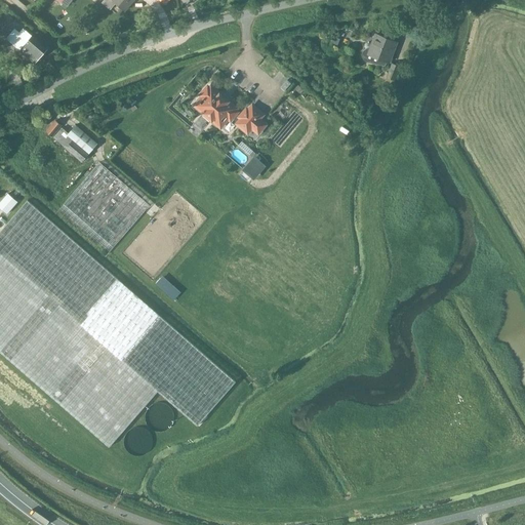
[(125,10),(133,0),(105,0),(103,3),(111,10),(117,3),(125,10)]
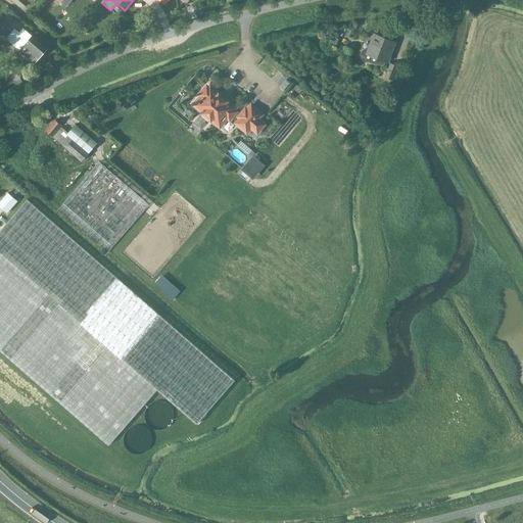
[(24,29),(11,44),(31,60),(32,59),(36,62),(47,49),(24,29)]
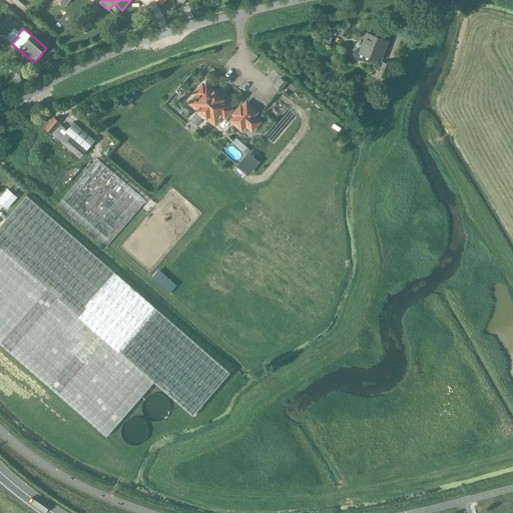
[(380,62),(381,60),(388,41),(366,33),(360,48),(358,48),(357,49),(355,50),(354,51),(353,53),(353,55),(353,56),(354,58),(355,59),(357,60),(368,64),(368,63),(376,65),(377,61),(380,62)]
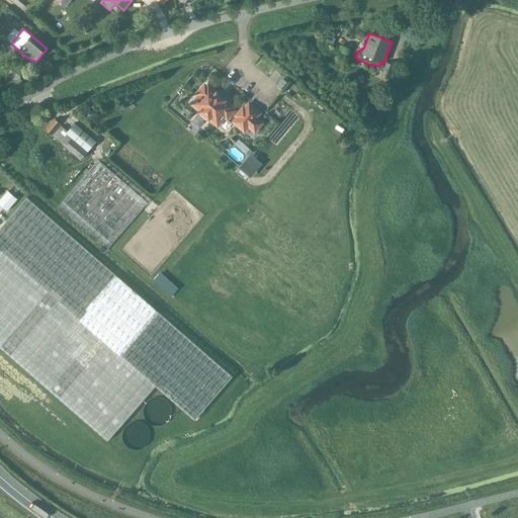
[(389,80),(395,66),(389,64),(382,78),(389,80)]
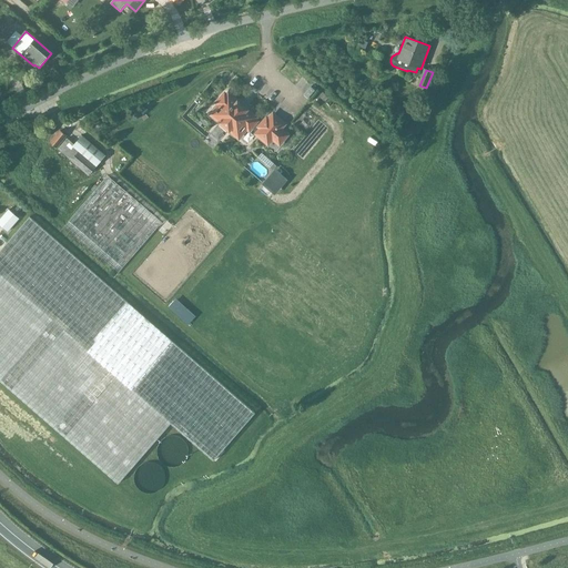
[(223,95),(219,102),(208,115),(237,141),(249,128),(250,129),(251,128),(259,133),(257,134),(266,142),(267,141),(269,142),(273,138),(279,142),(280,141),(281,142),(285,137),(284,135),(285,134),(280,130),(283,125),(282,124),(283,123),(274,115),(273,117),(272,115),(269,120),(266,118),(260,127),(254,121),(255,120),(254,119),(255,118),(247,112),(244,110),(245,109),(239,103),(237,104),(234,101),(235,101),(227,95),(226,97),(225,95),(224,97),(223,95)]
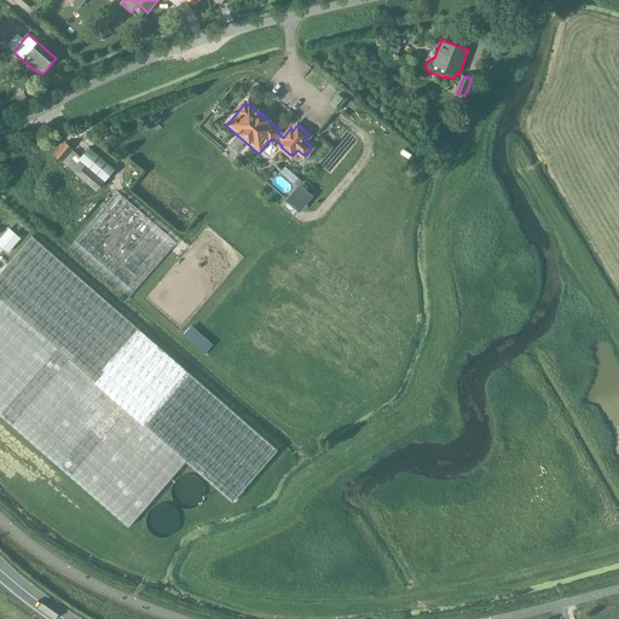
[(67,144),(56,156),(62,162),(62,161),(79,175),(79,177),(97,192),(106,181),(105,181),(87,166),(88,165),(81,158),(73,152),(71,154),(69,152),(73,149),(67,144)]
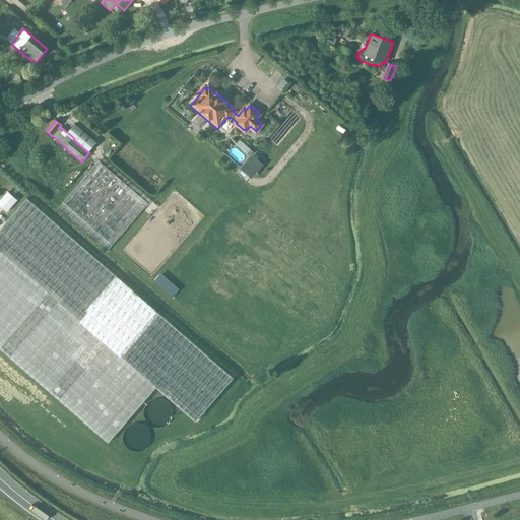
[(75,124),(68,133),(74,138),(73,139),(88,152),(96,142),(75,124)]
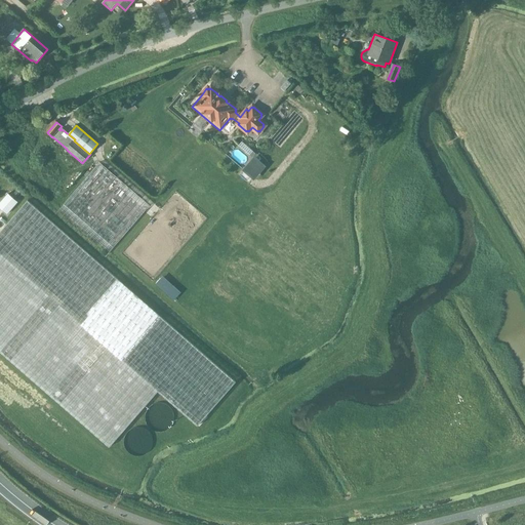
[(238,142),(231,150),(242,160),(249,152),(238,142)]
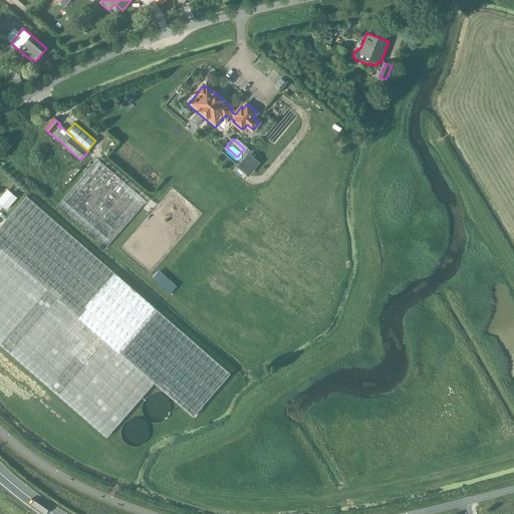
[(250,148),(240,163),(252,172),(262,157),(250,148)]
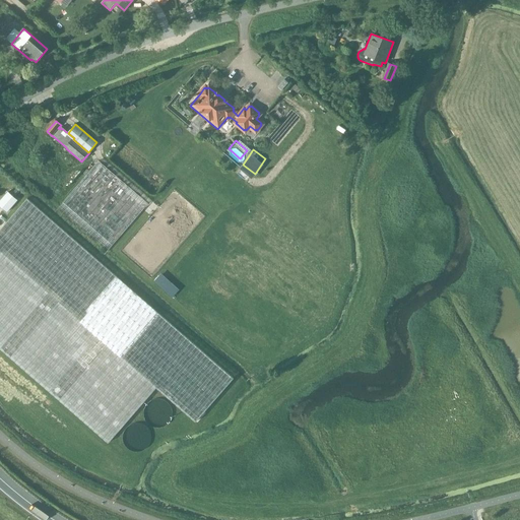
[(148,204),(99,160),(58,207),(108,250),(148,204)]
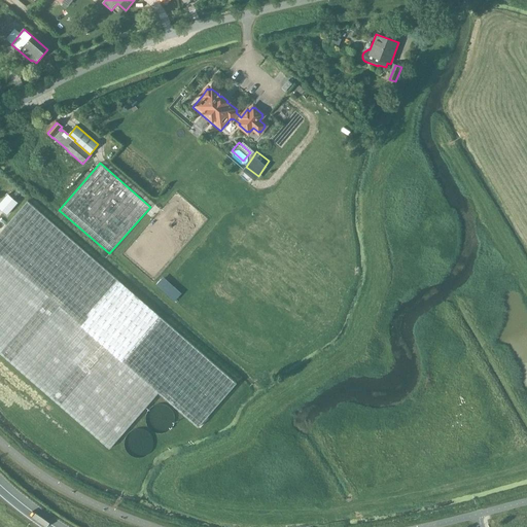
[(10,188),(0,198),(0,201),(9,210),(20,198),(10,188)]
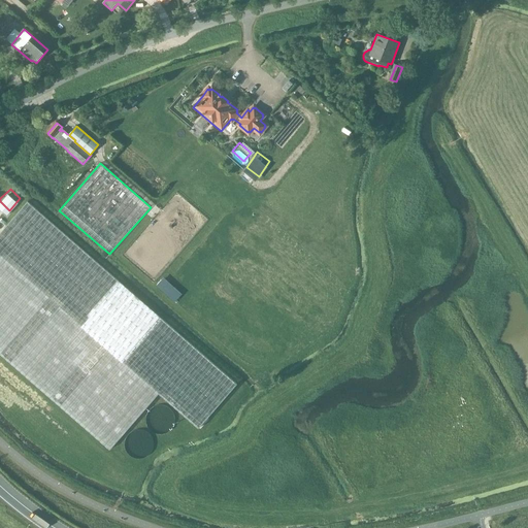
[(0,353),(2,355),(110,450),(159,394),(199,428),(237,384),(204,355),(28,201),(0,233),(0,353)]
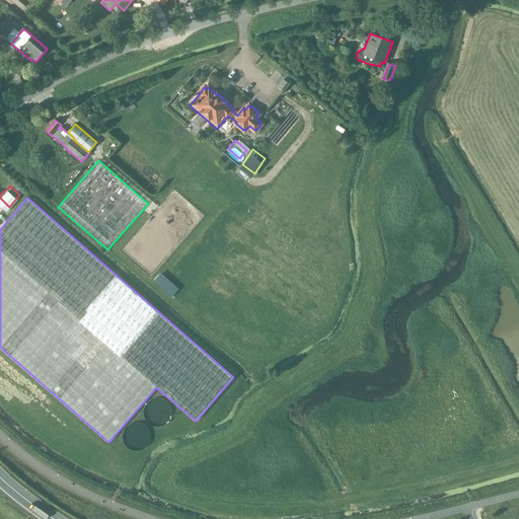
[(170,416),(170,413),(170,411),(169,408),(167,404),(165,402),(163,401),(161,400),(158,400),(155,400),(152,400),(149,403),(147,404),(145,408),(144,411),(144,413),(144,416),(145,418),(146,420),(147,422),(149,424),(151,425),(154,426),(157,426),(159,426),(162,426),(163,425),(166,423),(168,421),(169,418),(170,416)]
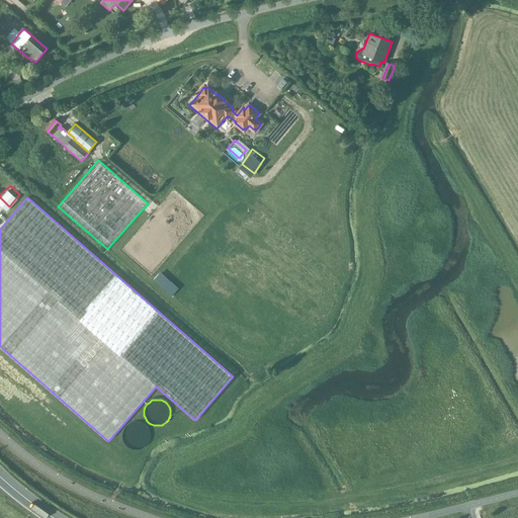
[(150,437),(150,435),(149,431),(148,428),(146,426),(145,425),(142,423),(140,423),(137,422),(135,423),(133,423),(130,424),(127,426),(126,428),(124,430),(123,433),(123,435),(123,438),(124,441),(127,444),(130,446),(132,447),(136,448),(138,448),(142,447),(144,446),(146,445),(148,443),(149,440),(150,437)]
